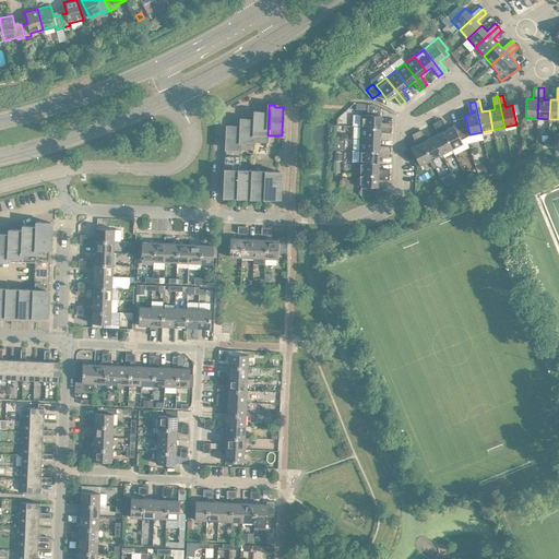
[(360,115),(360,127),(391,128),(392,122),(380,122),(380,115),(381,108),(372,105),(368,105),(367,115),(360,115)]
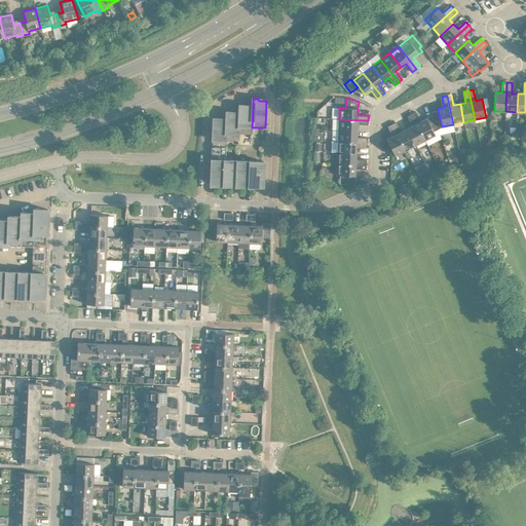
[(239,105),(239,114),(238,134),(239,134),(252,135),(252,127),(253,108),(247,108),(246,105),(239,105)]
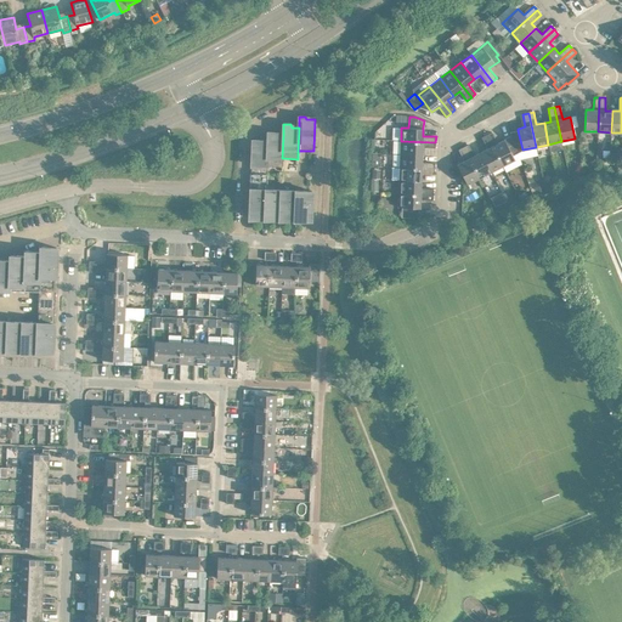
[(518,130),(510,131),(512,135),(519,153),(522,150),(518,130)]
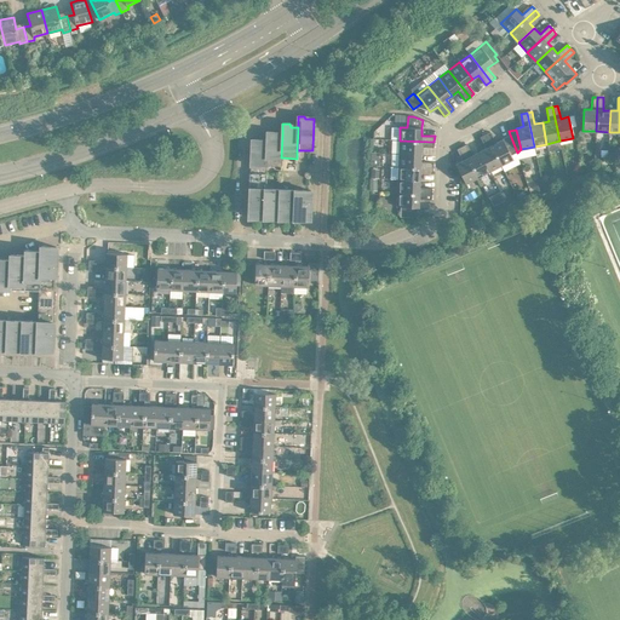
[(268,132),(267,143),(268,143),(267,166),(281,166),(282,158),(281,158),(282,135),(276,135),(274,132),(268,132)]
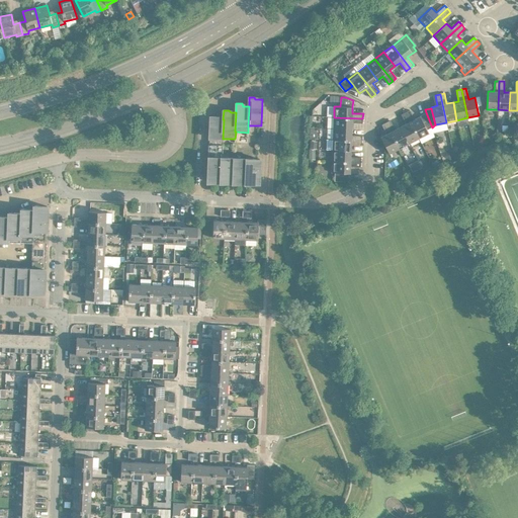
[(410,110),(406,112),(419,138),(429,133),(427,130),(420,116),(415,119),(410,110)]
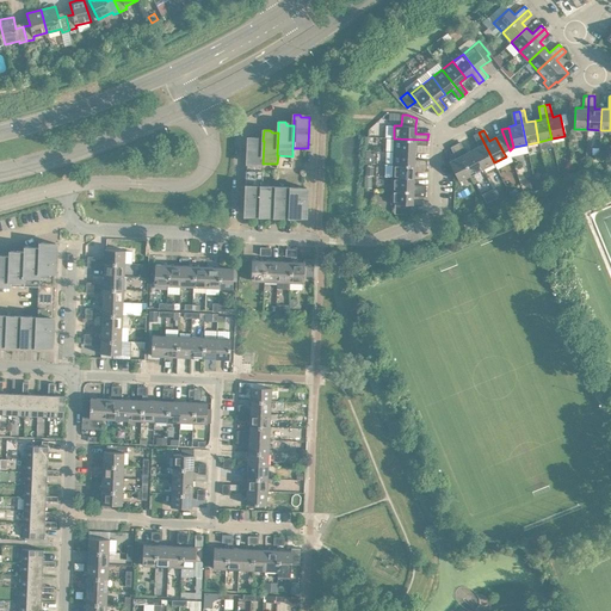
[(479,146),(473,149),(482,168),(494,162),(479,133),(473,135),(479,146)]
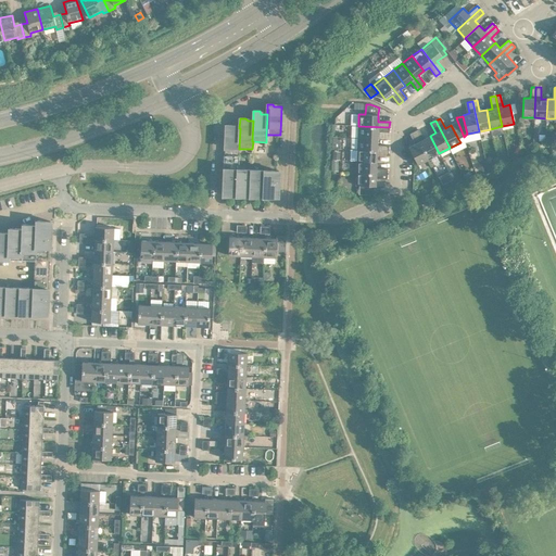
[(457,121),(451,124),(451,125),(458,139),(464,137),(457,121)]
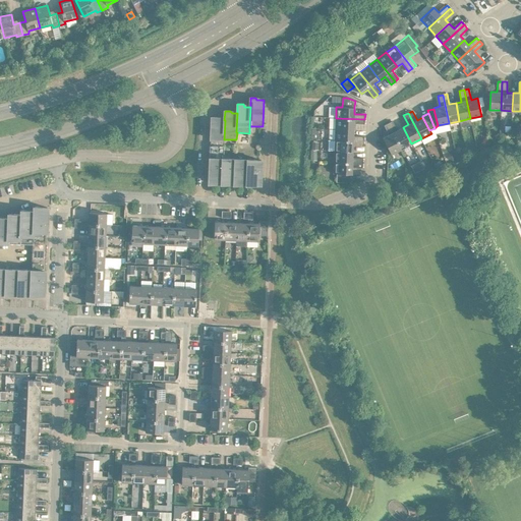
[(210,145),(210,146),(224,147),(224,139),(225,120),(224,120),(219,119),(217,117),(212,117),(211,145),(210,145)]
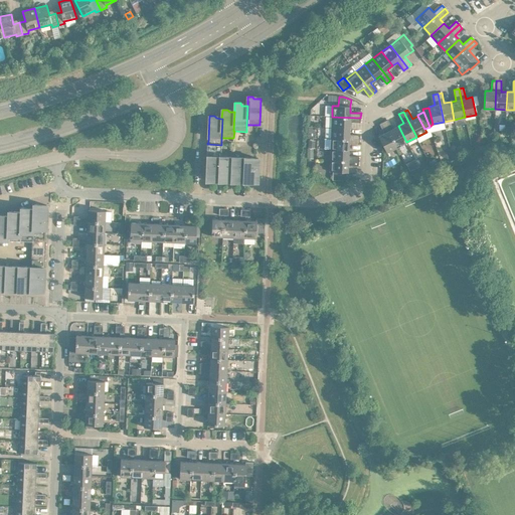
[(332,117),(331,128),(350,128),(350,122),(360,123),(360,118),(332,117)]
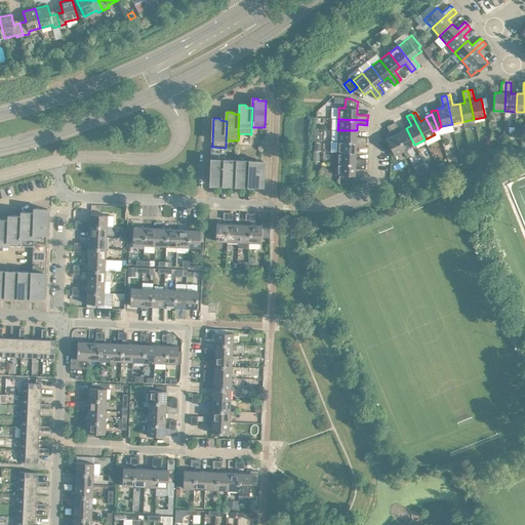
[(396,122),(391,124),(405,150),(414,145),(406,128),(400,131),(396,122)]
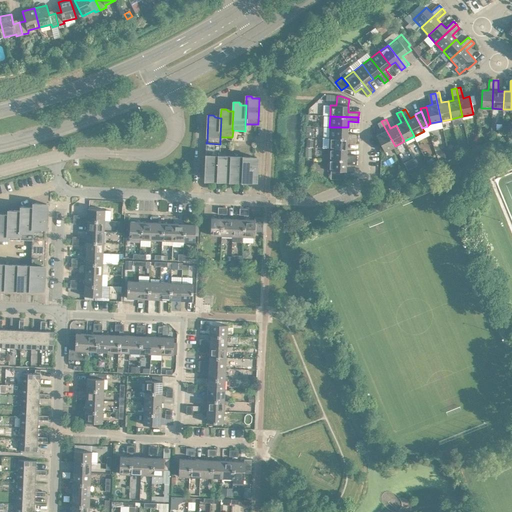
[(395,146),(381,121),(377,123),(382,132),(376,135),(376,136),(381,144),(385,151),(395,146)]
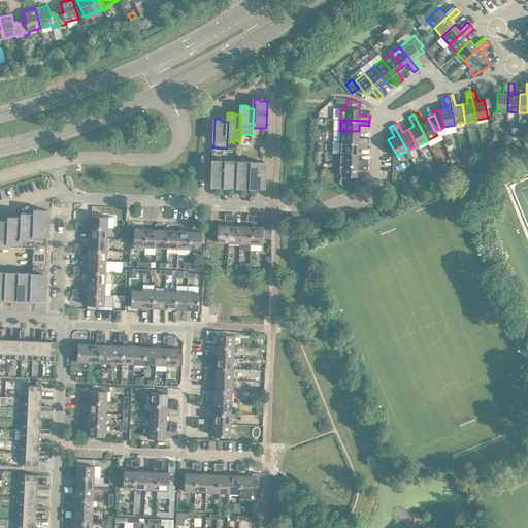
[(339,131),(339,141),(368,143),(369,138),(358,138),(359,131),(339,131)]
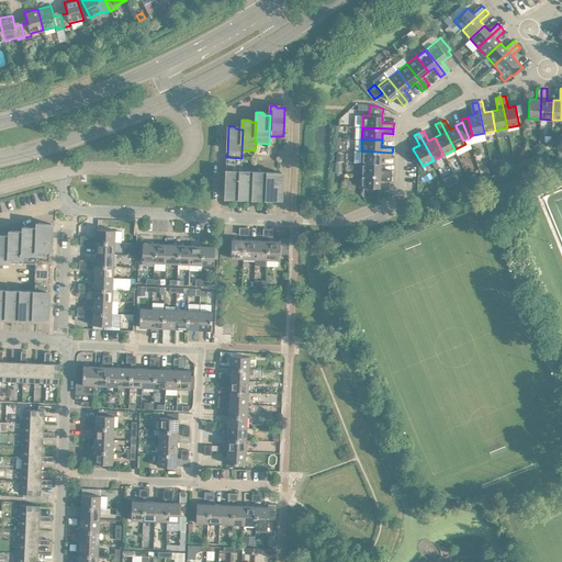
[(355,163),(361,163),(381,164),(381,157),(392,157),(392,153),(361,150),(355,150),(355,163)]
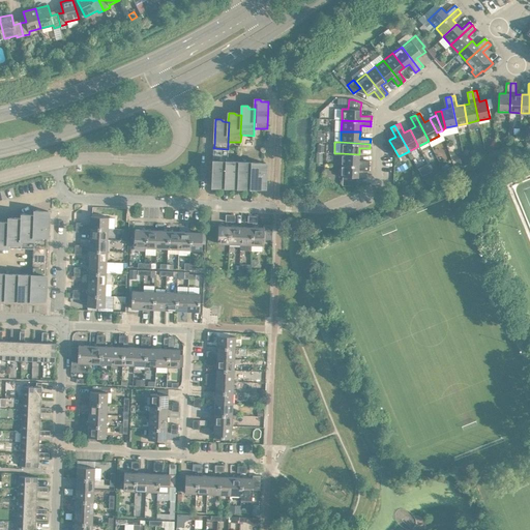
[(219,184),(226,184),(227,160),(228,149),(213,148),(213,154),(212,185),(217,186),(219,184)]
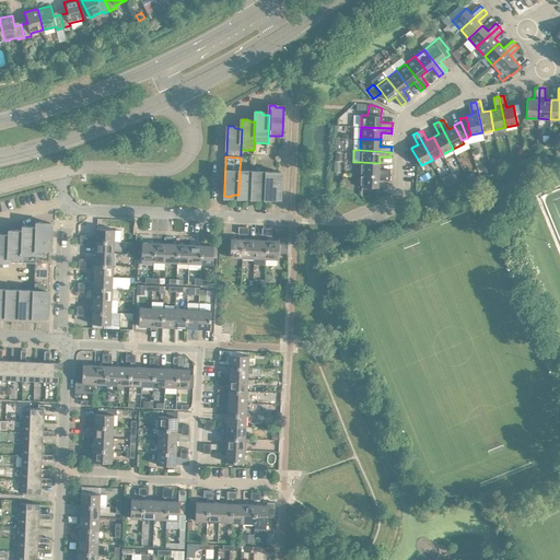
[(360,162),(359,174),(389,175),(391,171),(378,170),(380,163),(360,162)]
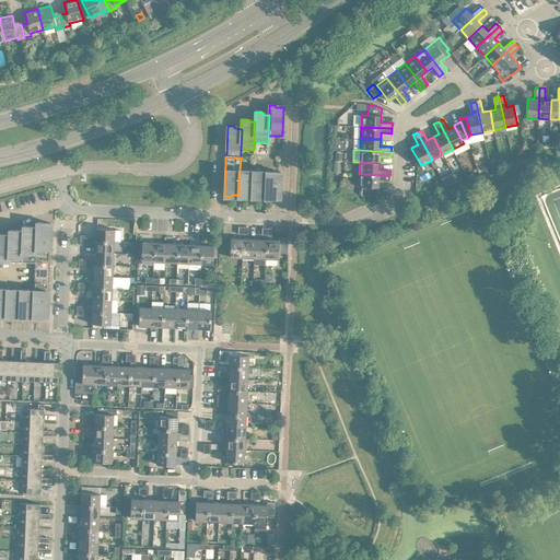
[(245,195),(252,195),(253,171),(240,170),(238,195),(237,197),(244,197),(245,195)]
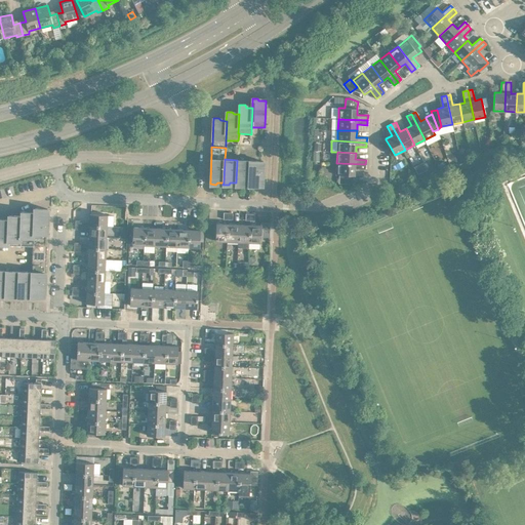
[(242,184),(248,184),(249,184),(250,160),(237,160),(236,183),(236,186),(241,186),(242,184)]
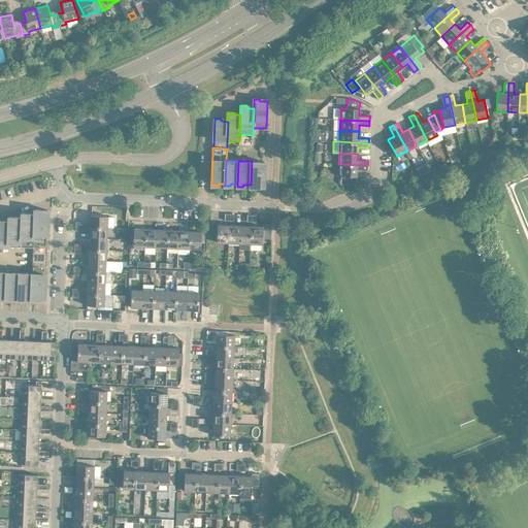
[(251,185),(250,185),(250,187),(255,187),(257,185),(263,186),(264,162),(252,161),(251,185)]
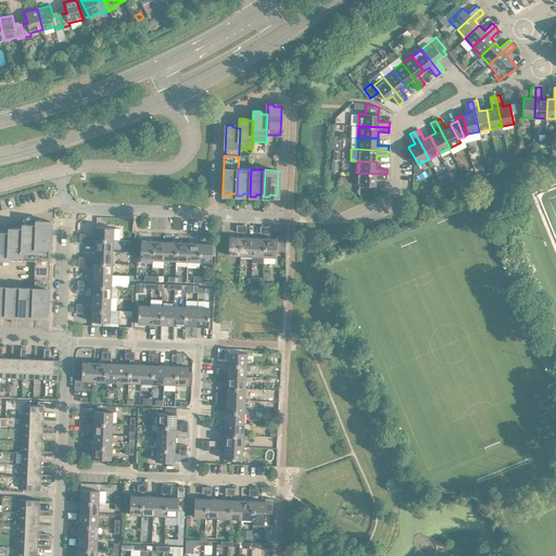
[(387,174),(356,173),(356,185),(359,185),(358,194),(374,194),(375,186),(376,186),(376,178),(387,179),(387,174)]
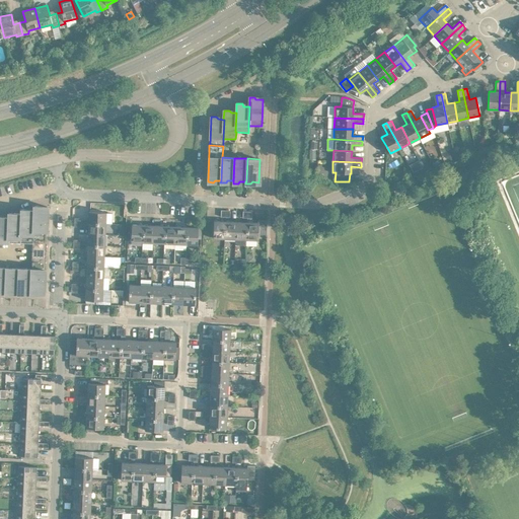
[(34,212),(32,239),(46,239),(47,209),(41,209),(40,206),(33,206),(33,212),(34,212)]
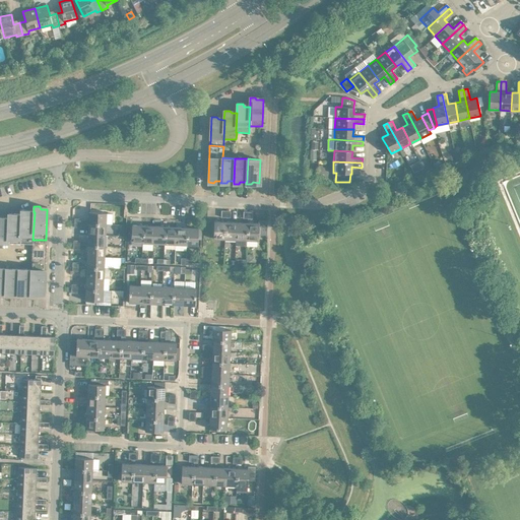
[(20,243),(33,244),(33,240),(35,212),(34,212),(27,212),(26,210),(21,210),(21,216),(20,243)]
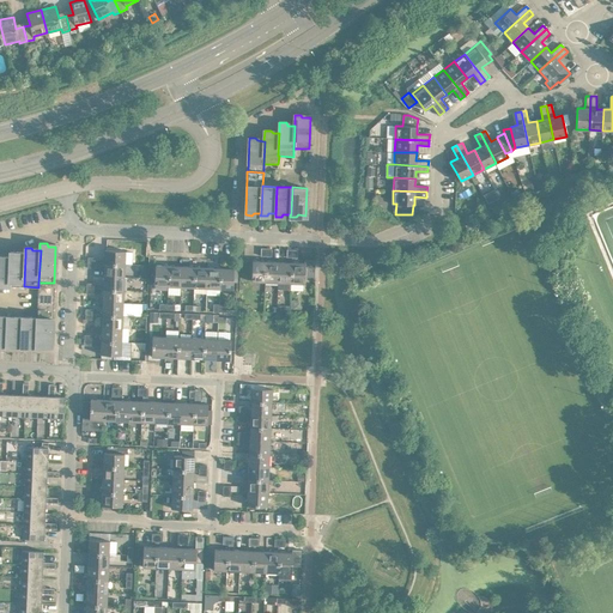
[(105,249),(104,263),(125,263),(126,250),(105,249)]
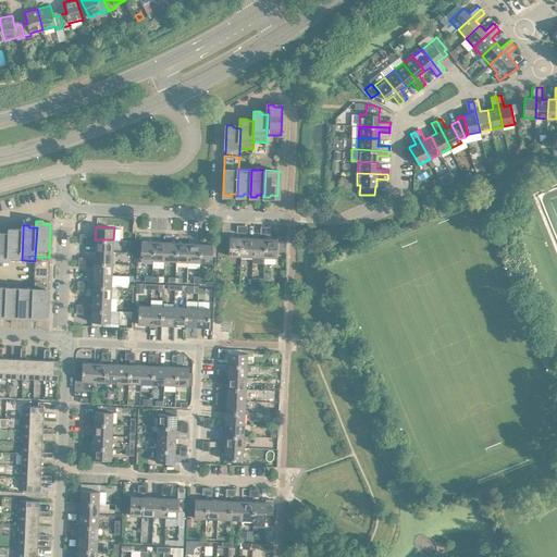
[(8,260),(22,260),(23,232),(16,232),(15,229),(9,229),(9,235),(8,260)]
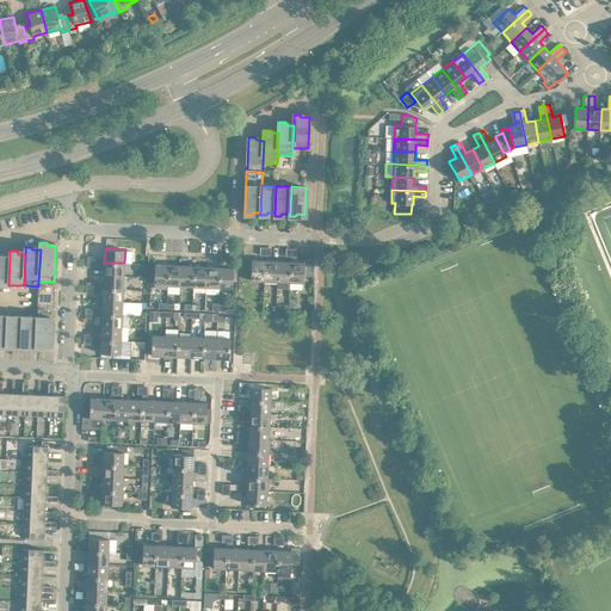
[(0,284),(8,285),(10,258),(2,258),(1,255),(0,254),(0,284)]
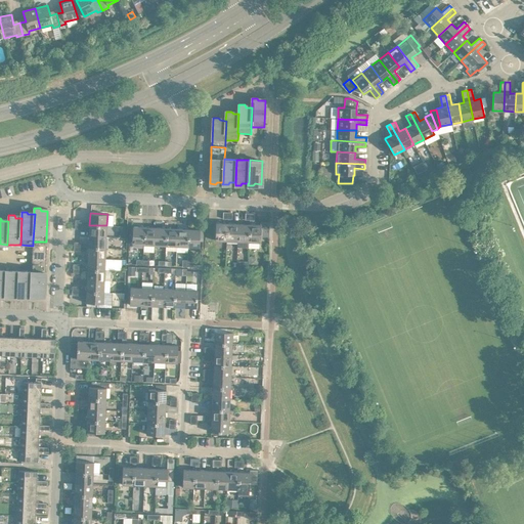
[(261,224),(260,236),(269,237),(269,222),(261,222),(261,224)]
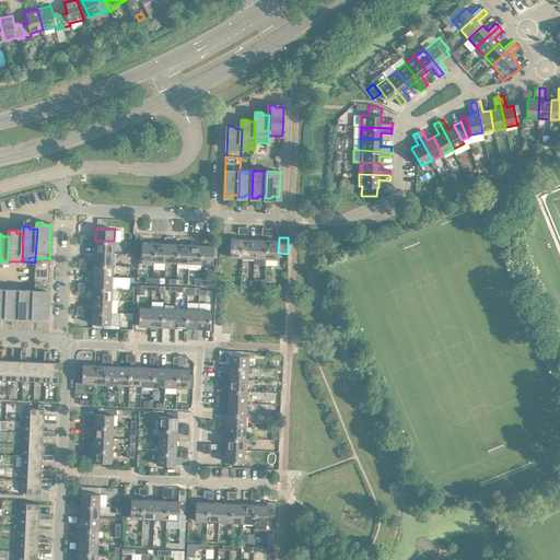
[(230,257),(242,257),(243,238),(231,238),(230,257)]
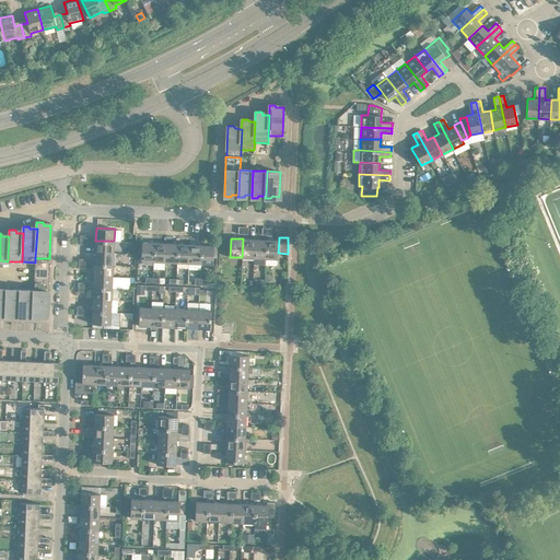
[(242,257),(254,258),(255,240),(243,238),(242,257)]
